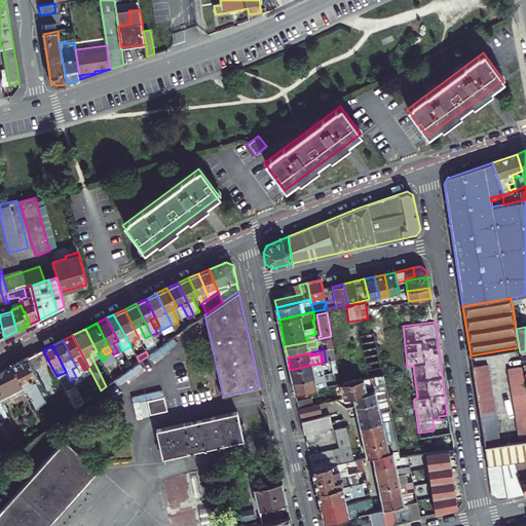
[(25,387),(36,409),(44,402),(42,398),(46,396),(33,370),(40,366),(34,353),(12,365),(25,387)]
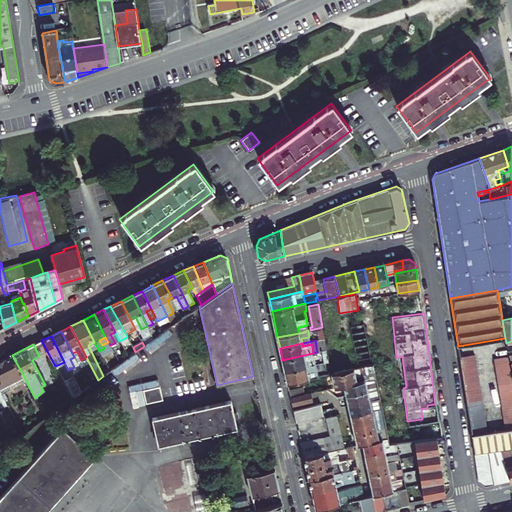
[(131,355),(135,352),(133,347),(132,345),(125,351),(128,357),(131,355)]
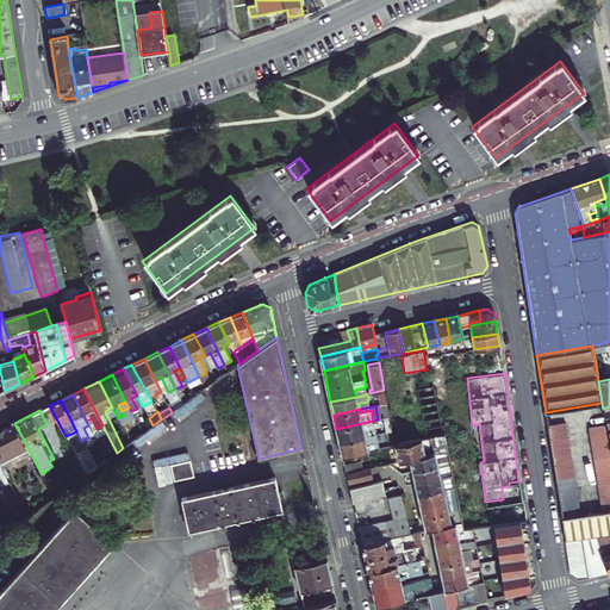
[(86,421),(88,425),(91,431),(97,429),(92,418),(86,421)]
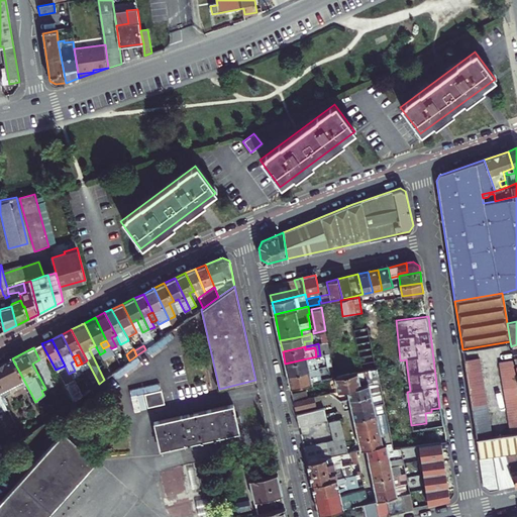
[(2,401),(5,406),(7,405),(3,396),(9,393),(7,390),(14,386),(17,387),(22,384),(22,382),(24,381),(12,358),(0,365),(0,396),(1,399),(2,401)]
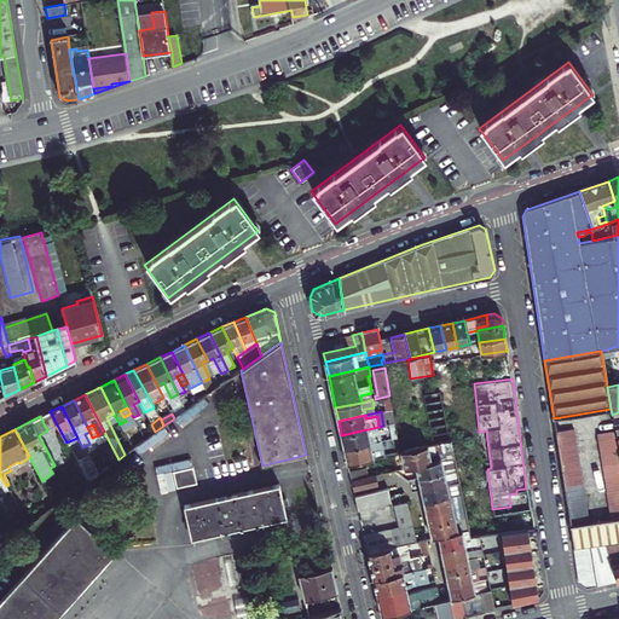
[(341,435),(345,450),(371,443),(382,440),(380,431),(369,433),(368,429),(341,435)]
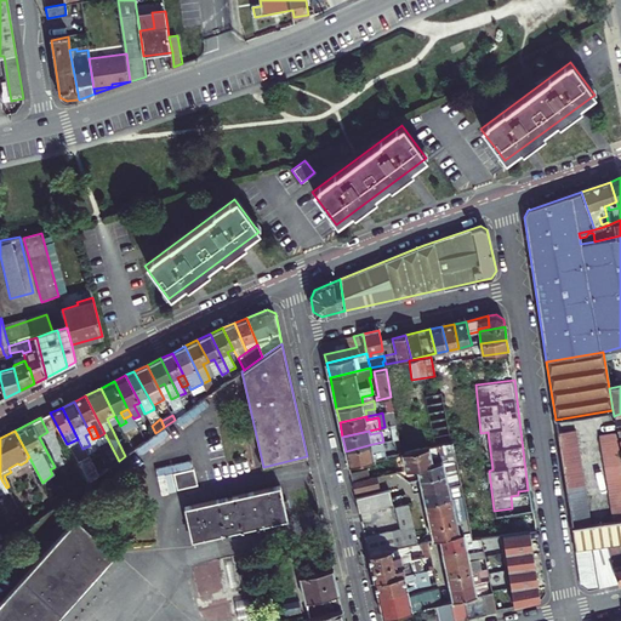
[(590,527),(587,511),(586,502),(575,432),(558,434),(573,529),(590,527)]
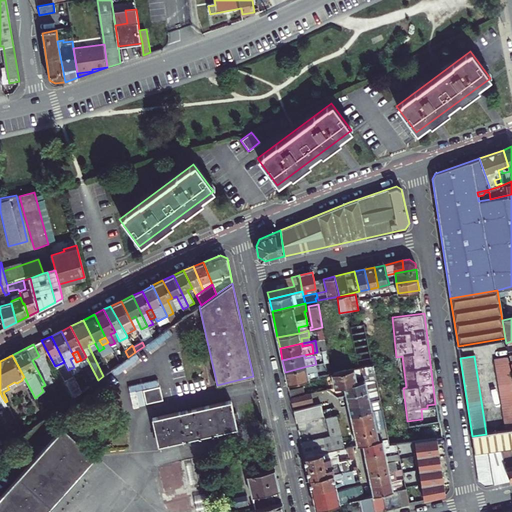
[(78,365),(76,362),(74,357),(70,359),(74,367),(78,365)]
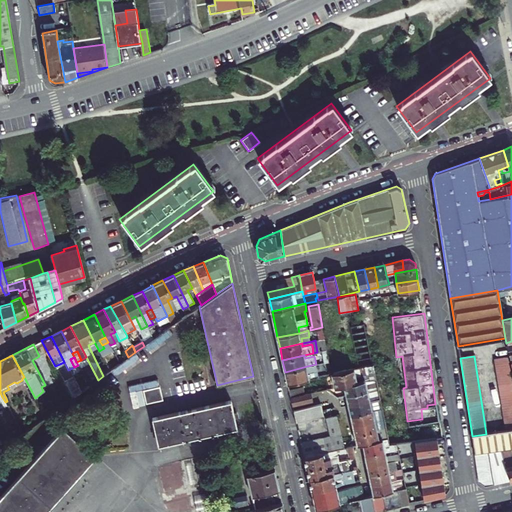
[(511,429),(511,380),(508,357),(495,360),(506,430),(511,429)]
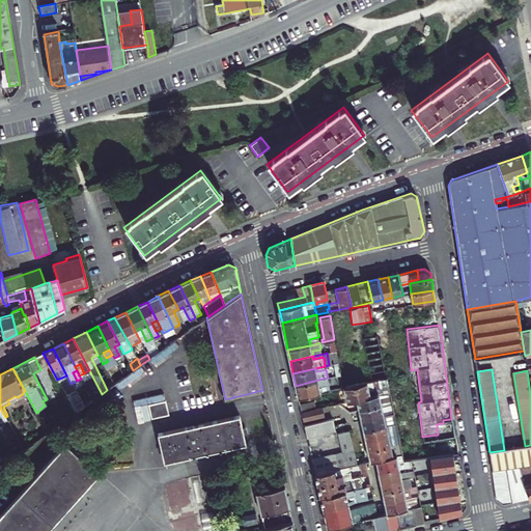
[(121,372),(111,381),(113,386),(123,378),(121,372)]
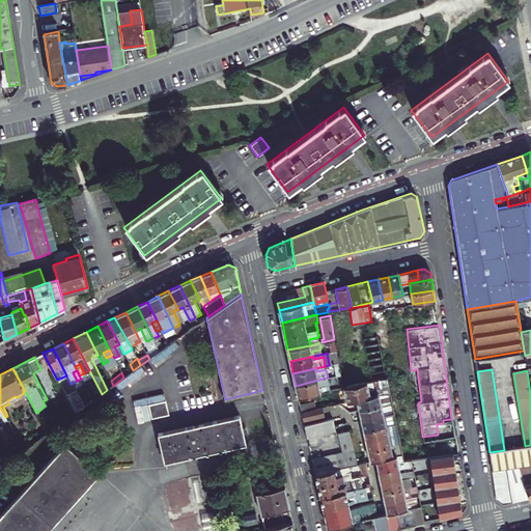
[(296,386),(299,398),(330,391),(328,378),(318,380),(296,386)]
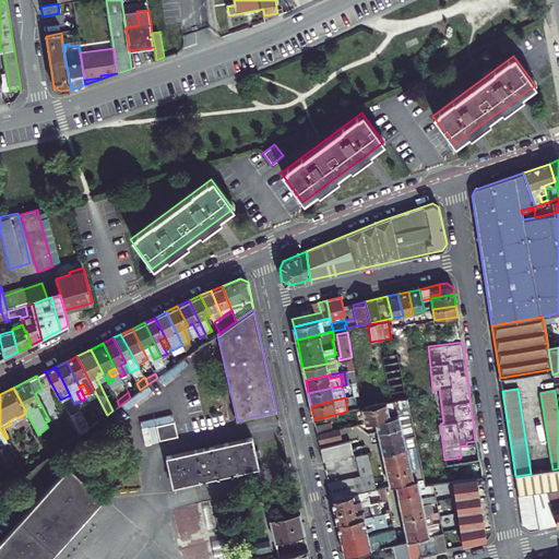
[(366,423),(376,420),(400,415),(412,413),(408,397),(395,401),(395,404),(404,403),(404,406),(393,408),(392,412),(390,412),(388,402),(363,408),(366,423)]
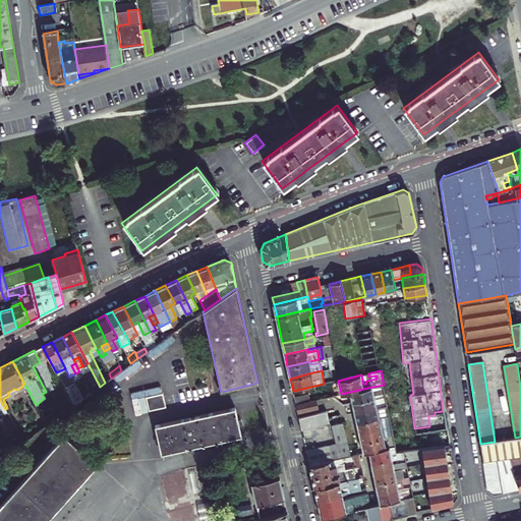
[(81,400),(77,392),(73,384),(64,388),(73,406),(81,400)]
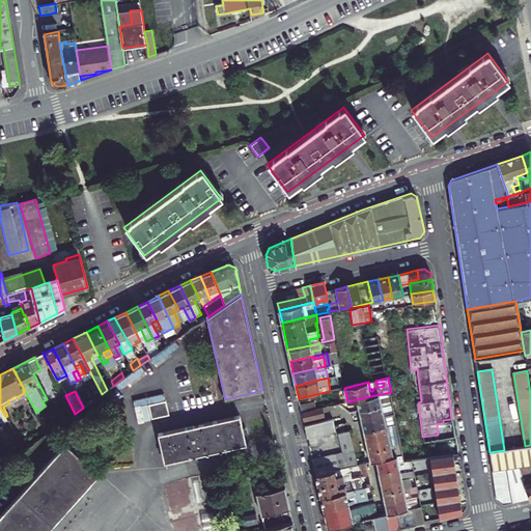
[(357,399),(359,411),(382,406),(380,394),(357,399)]
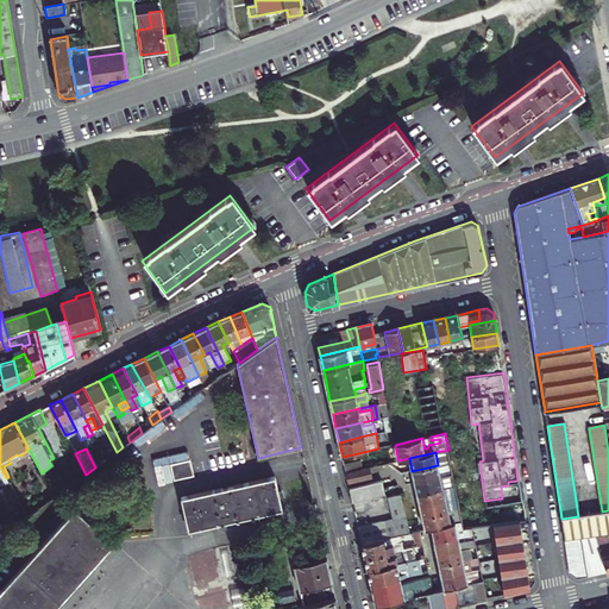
[(102,453),(90,458),(95,468),(106,460),(102,453)]
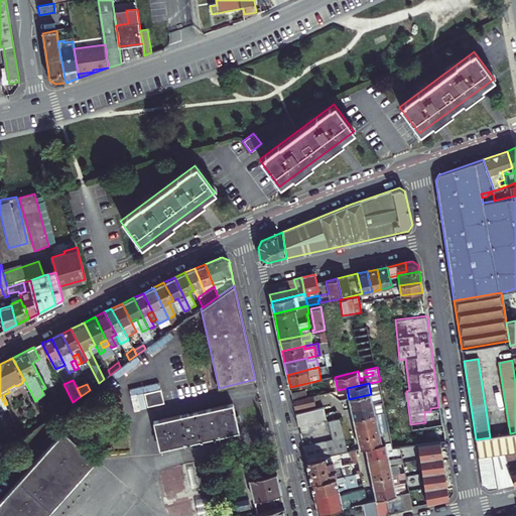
[(161,390),(144,394),(148,407),(164,403),(161,390)]
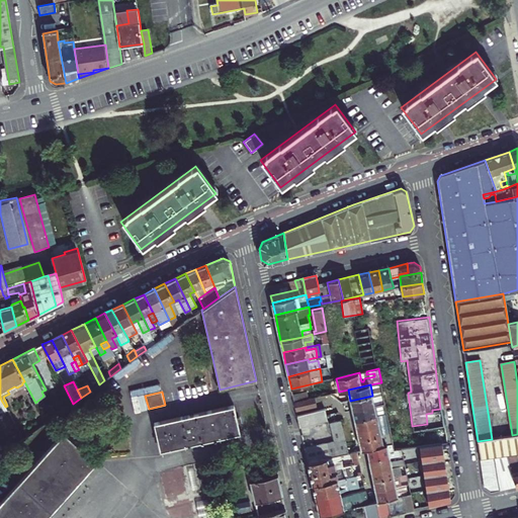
[(308,392),(292,395),(294,402),(309,399),(308,392)]
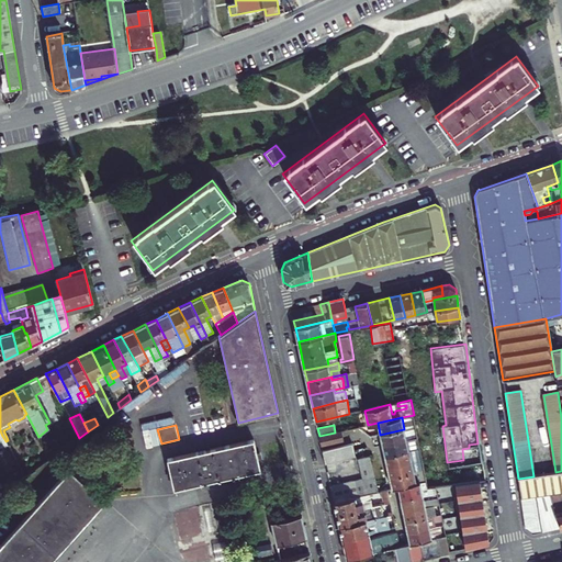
[(380,435),(383,445),(406,440),(404,429),(380,435)]
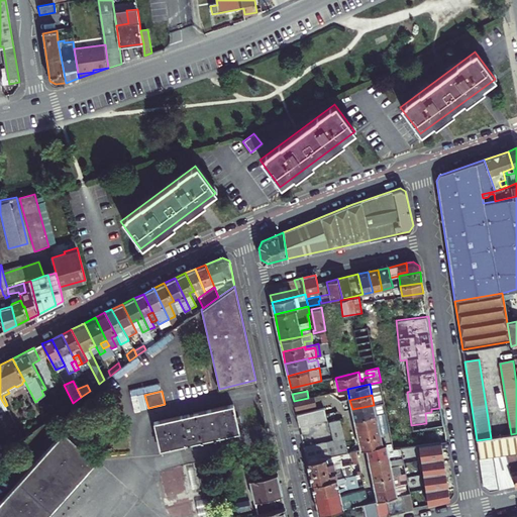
[(316,405),(314,396),(308,398),(294,401),(295,410),(316,405)]
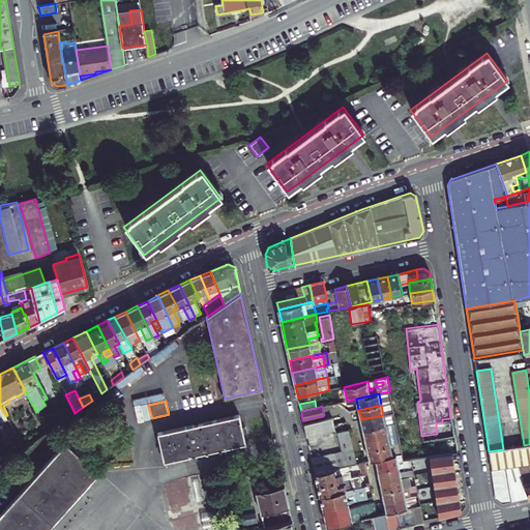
[(361,419),(363,430),(386,425),(395,423),(393,412),(383,415),(361,419)]
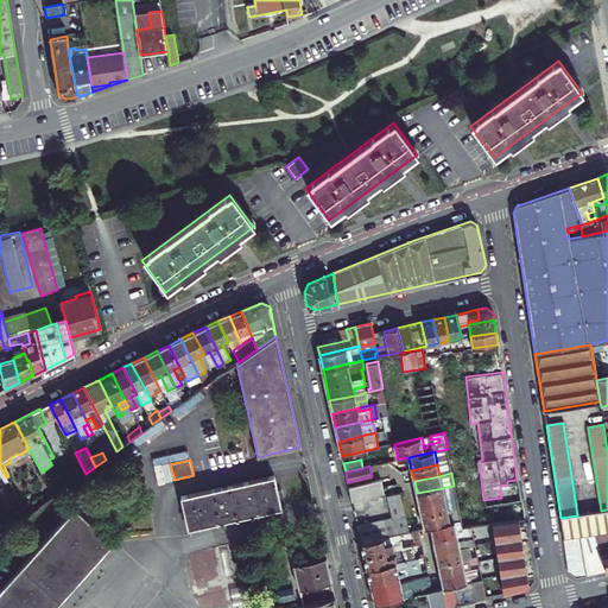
[(189,527),(280,507),(273,475),(182,495),(189,527)]
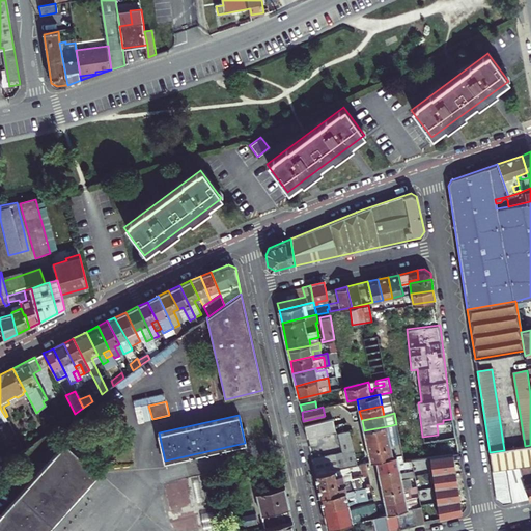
[(59,432),(62,437),(73,429),(70,424),(73,422),(70,418),(51,431),(54,436),(59,432)]
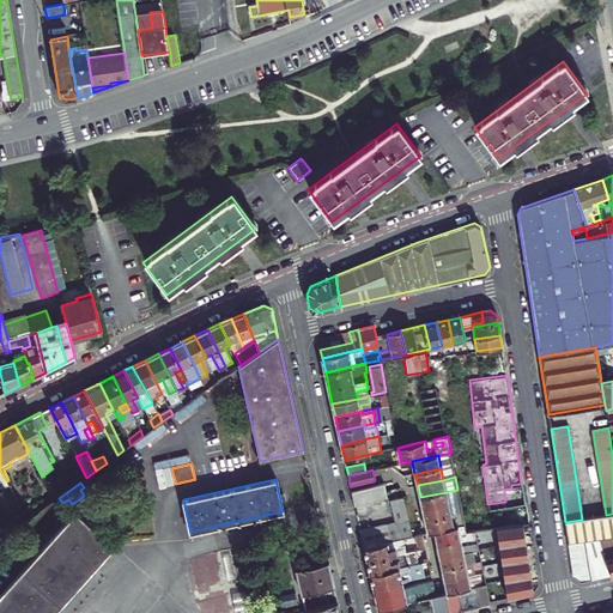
[(376,501),(388,498),(387,492),(386,486),(386,484),(374,486),(376,501)]
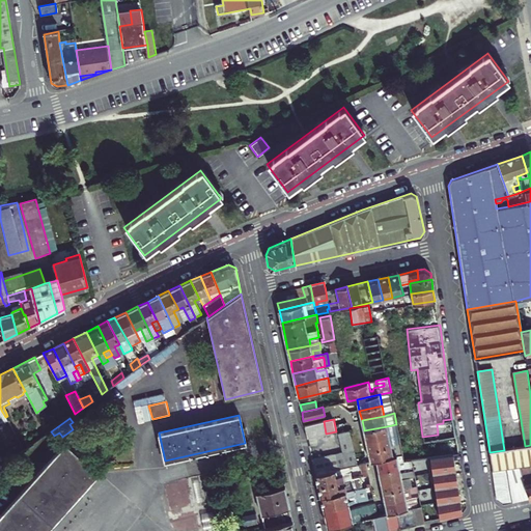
[(324,421),(315,423),(317,436),(326,434),(324,421)]
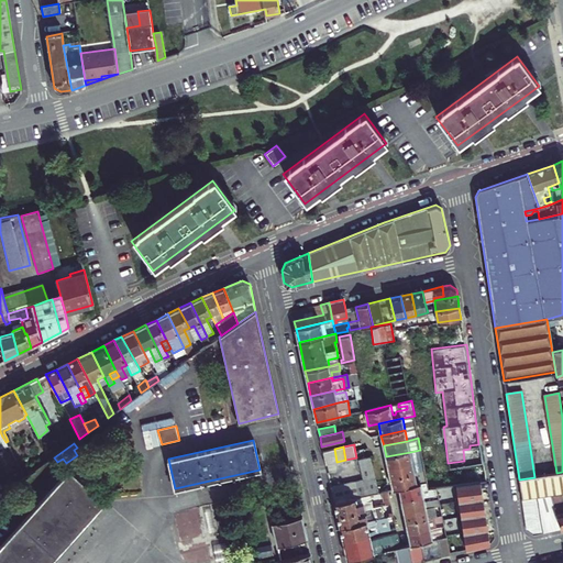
[(326,464),(337,462),(334,449),(323,451),(326,464)]
